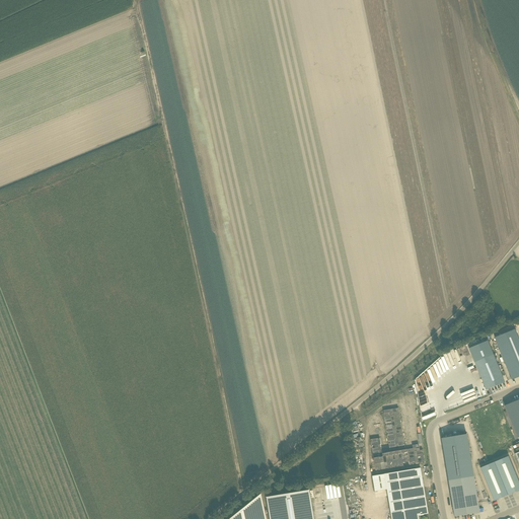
[(494,339),(511,380),(518,376),(518,342),(514,329),(494,339)]
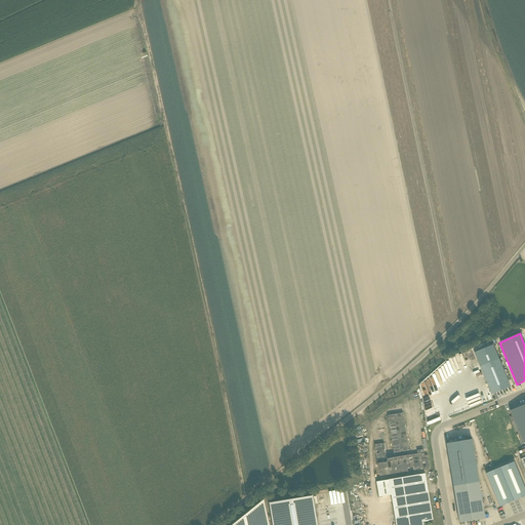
[(467,366),(461,354),(455,356),(452,357),(457,369),(467,366)]
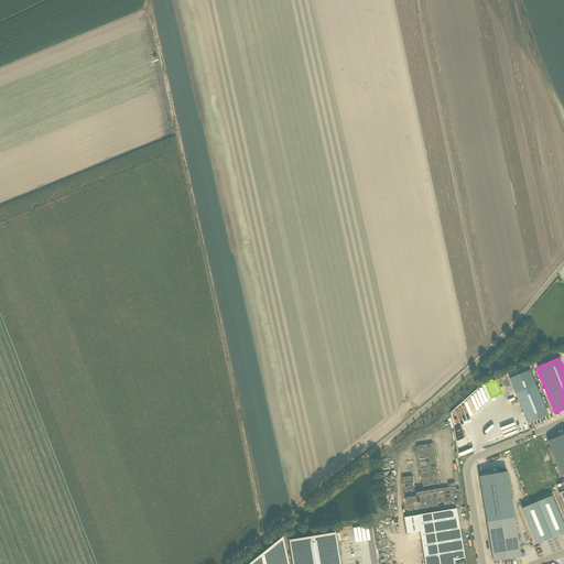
[(549,415),(535,386),(516,393),(528,424),(549,415)]
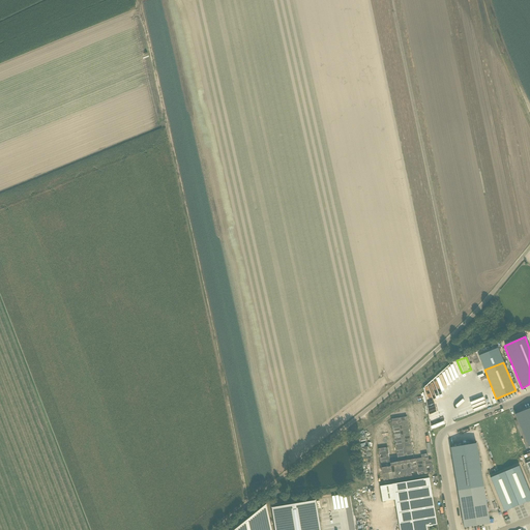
[(417,474),(433,472),(422,403),(413,404),(412,401),(405,402),(406,407),(398,408),(399,411),(389,412),(390,420),(374,423),(380,464),(377,465),(379,477),(383,477),(383,479),(412,475),(411,472),(417,471),(417,474)]
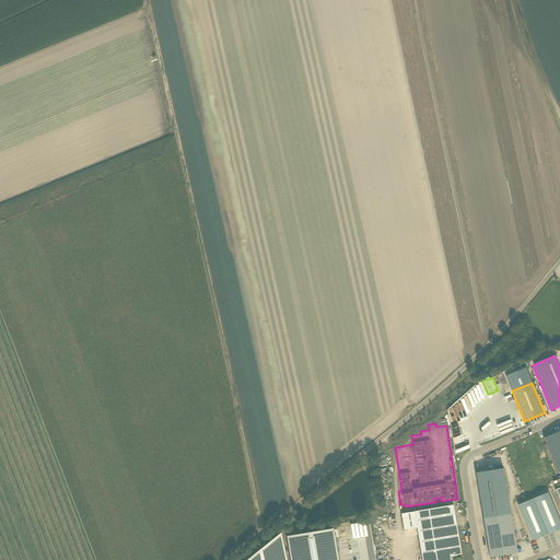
[(559,471),(559,431),(545,438),(559,473),(559,471)]
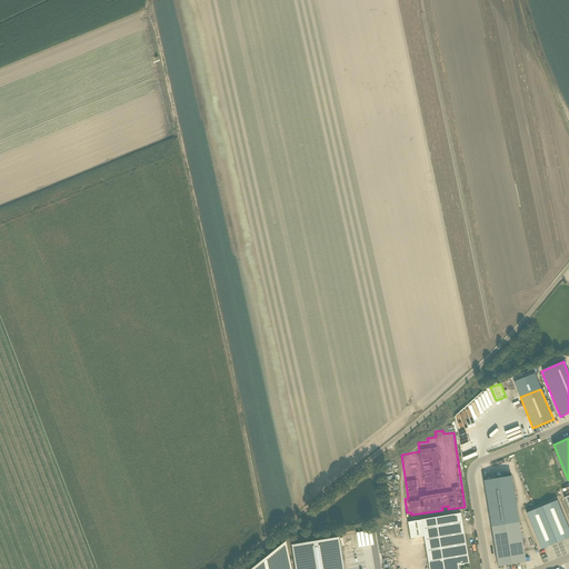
[(568,529),(557,500),(527,513),(541,549),(568,537),(568,529)]
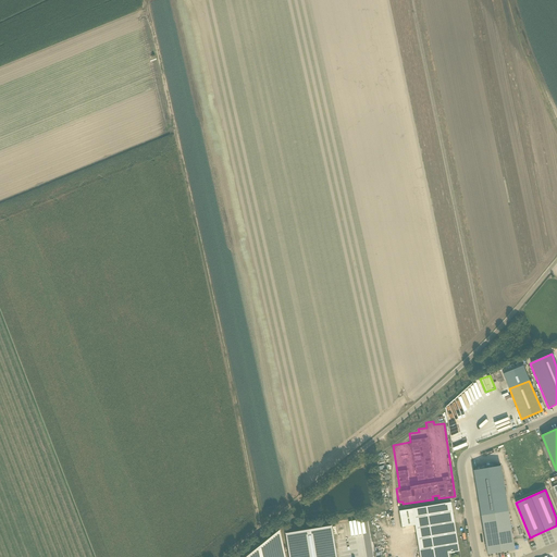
[(420,556),(448,556),(448,554),(459,552),(458,547),(461,547),(455,502),(412,509),(412,510),(407,511),(407,510),(388,512),(390,522),(408,519),(408,518),(413,517),(420,556)]
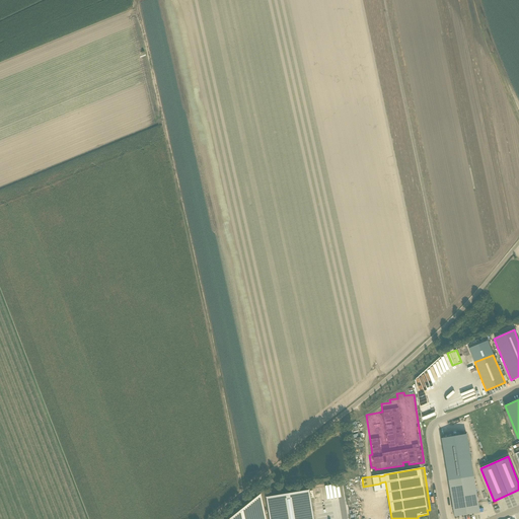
[(448,480),(454,517),(479,513),(473,476),(448,480)]
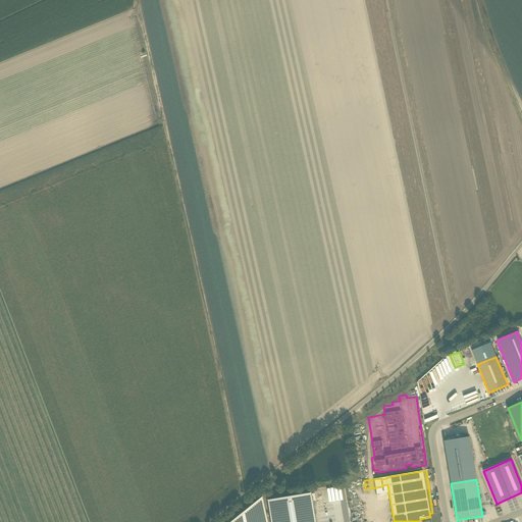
[(315,521),(311,493),(268,500),(271,521),(315,521)]
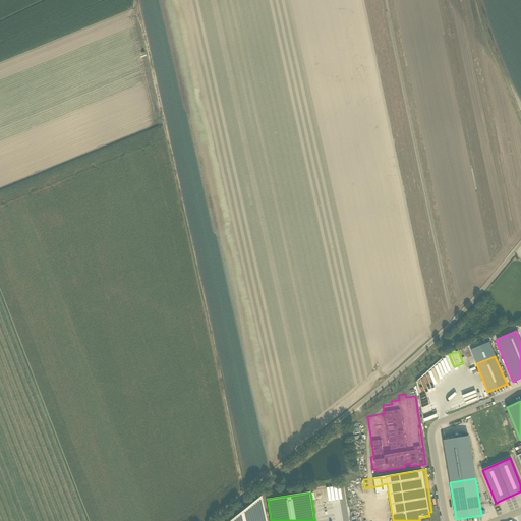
[(267,520),(262,496),(230,520),(267,520)]
